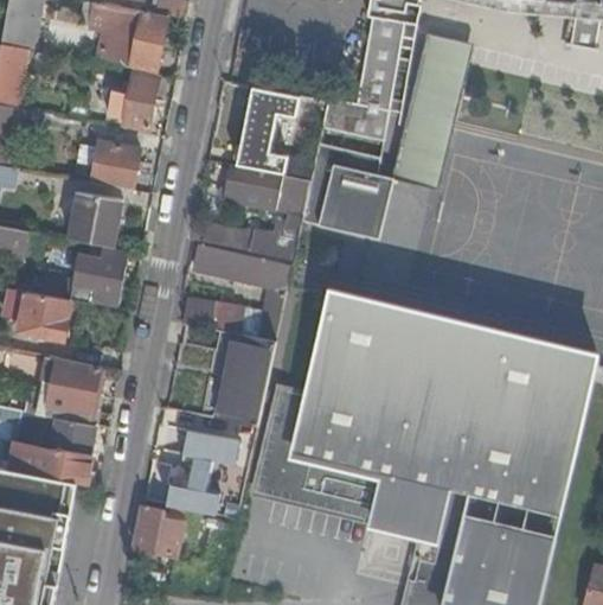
[(6,0),(2,20),(27,25),(31,0),(6,0)]
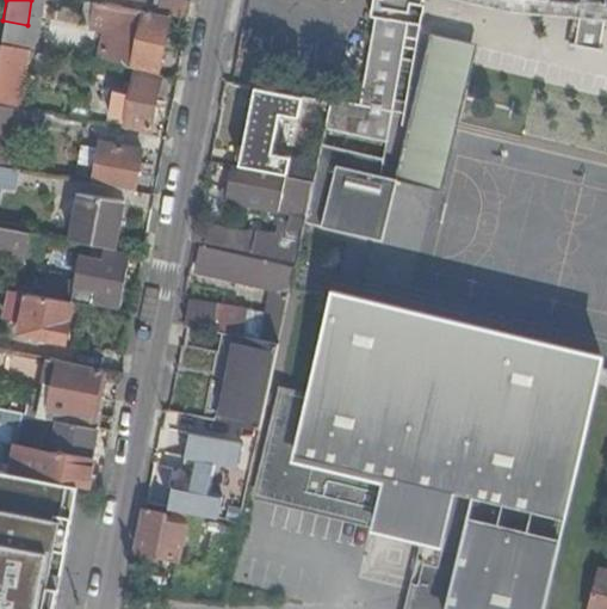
[(94,11),(95,2),(81,0),(80,8),(94,11)]
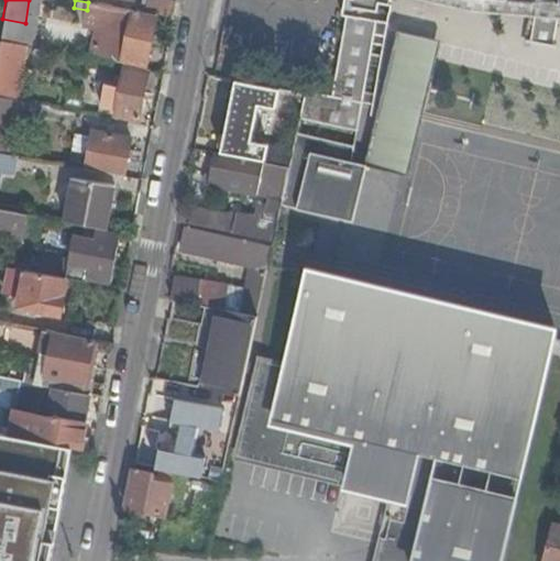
[(164,0),(144,0),(142,13),(153,15),(171,19),(171,17),(174,1),(164,0)]
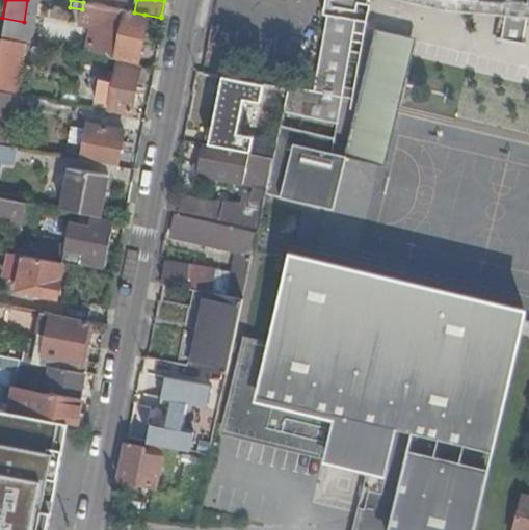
[(528,0),(325,0),(309,93),(286,88),(281,112),(336,121),(350,29),(362,31),(366,0),(504,0),(498,36),(522,41),(528,8),(528,0)]
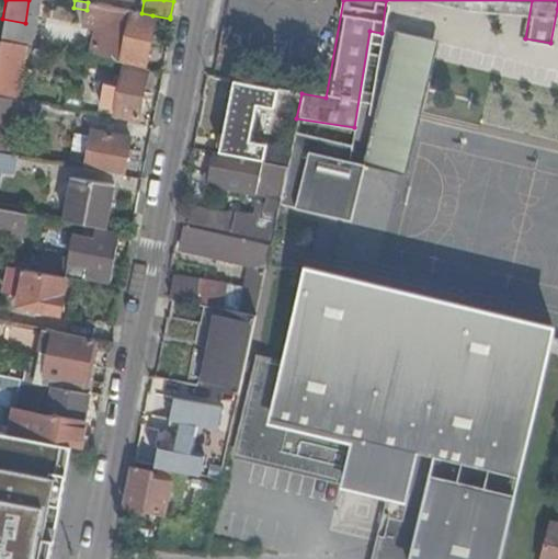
[(87,10),(84,16),(91,18),(93,3),(88,2),(87,10)]
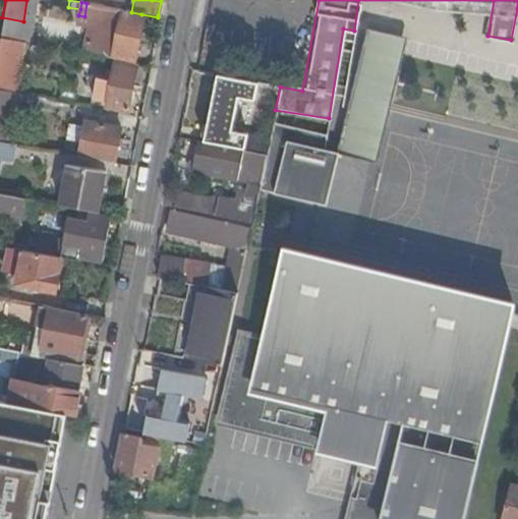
[(87,3),(84,16),(78,15),(77,23),(90,25),(83,49),(113,55),(112,57),(132,61),(141,14),(131,12),(87,3)]
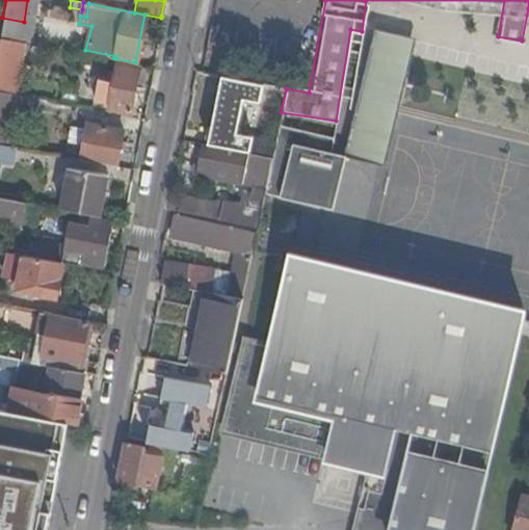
[(0,93),(4,94),(10,56),(0,54),(0,93)]
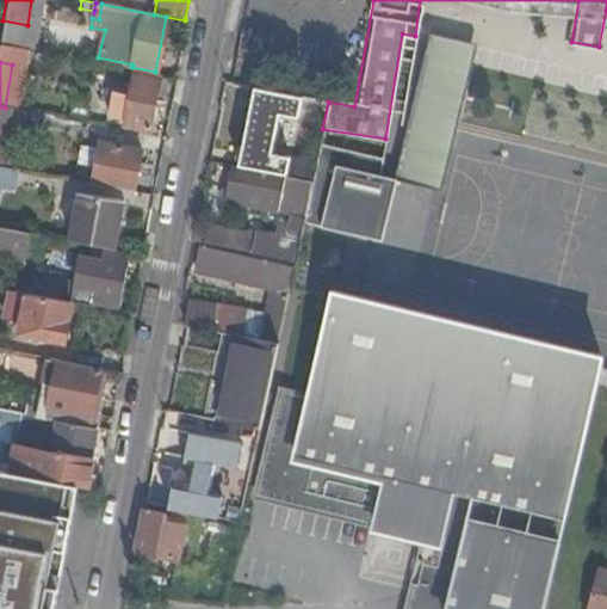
[(243,68),(231,67),(228,84),(241,86),(243,68)]
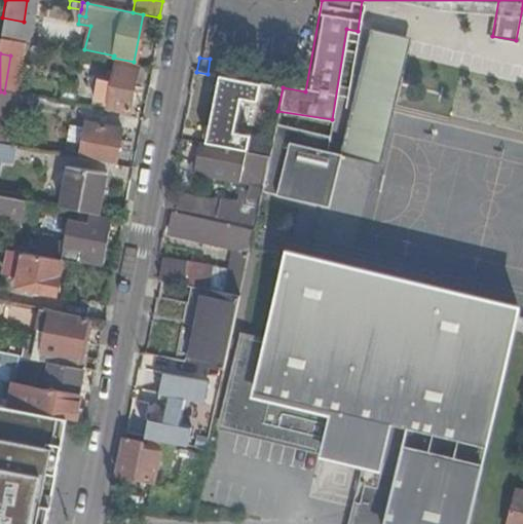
[(108,70),(106,79),(110,80),(109,86),(105,106),(127,111),(136,67),(113,63),(111,71),(108,70)]
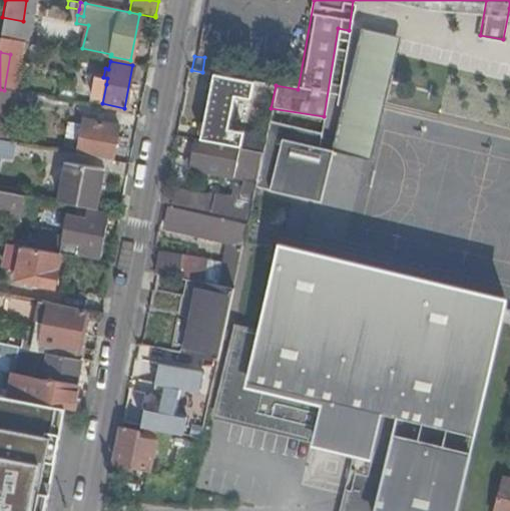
[(107,78),(103,77),(92,75),(91,81),(106,84),(107,78)]
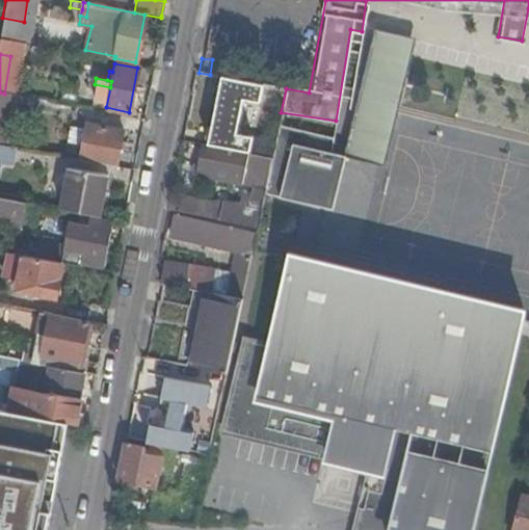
[(14,111),(17,96),(4,94),(0,93),(0,122),(2,109),(14,111)]
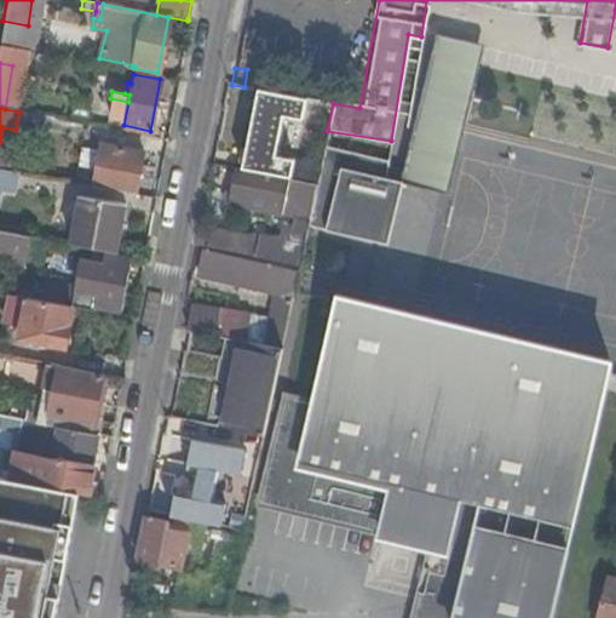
[(99,144),(91,187),(133,195),(142,153),(99,144)]
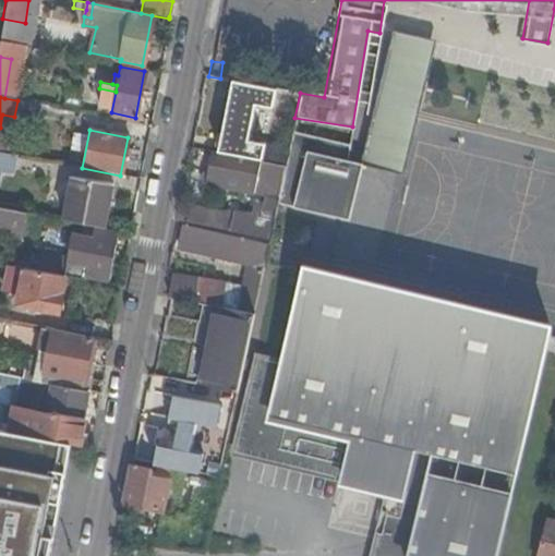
[(349,144),(292,132),(285,165),(284,168),(280,184),(278,195),(278,196),(277,200),(276,204),(348,219),(361,162),(346,159),(349,144)]
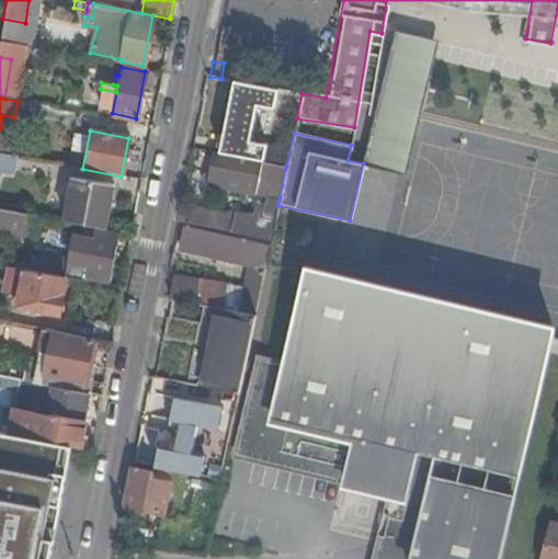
[(73,136),(69,160),(81,162),(86,139),(73,136)]
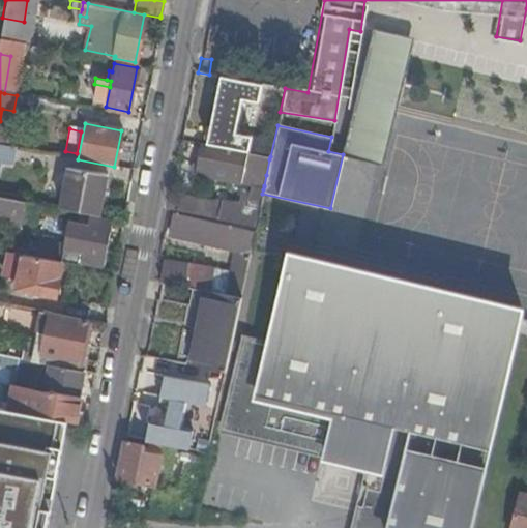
[(9,165),(12,147),(0,145),(0,163),(9,165)]
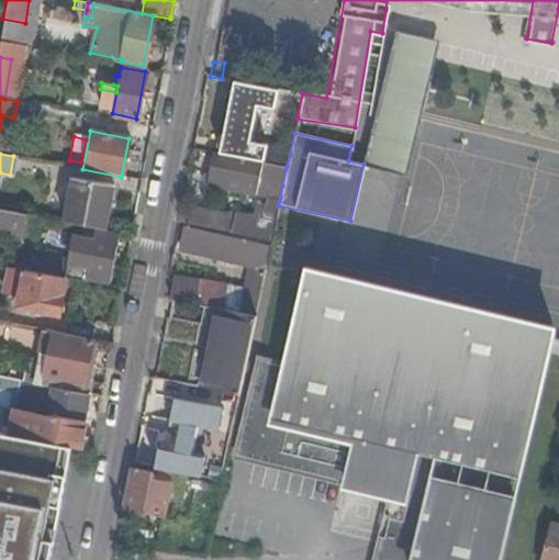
[(260,181),(271,183),(282,186),(286,171),(286,169),(224,157),(224,159),(212,157),(209,177),(204,177),(203,185),(243,192),(247,170),(261,172),(260,181)]
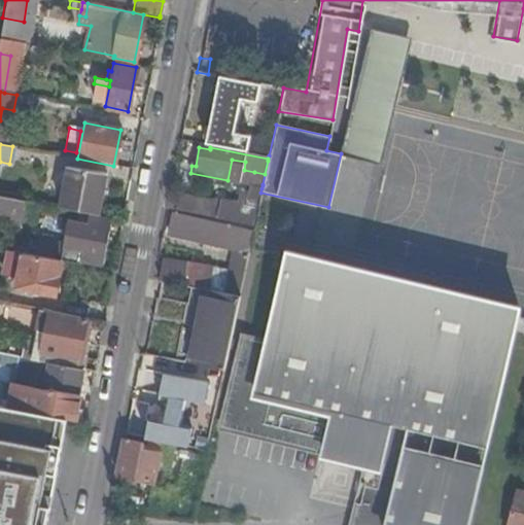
[(97,211),(104,173),(66,167),(59,204),(97,211)]
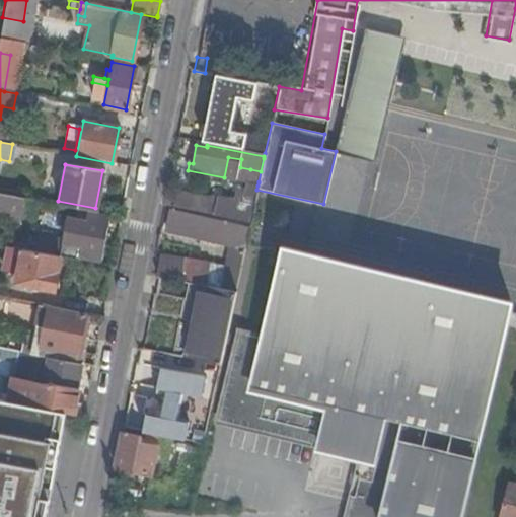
[(248,179),(259,181),(261,171),(250,169),(248,179)]
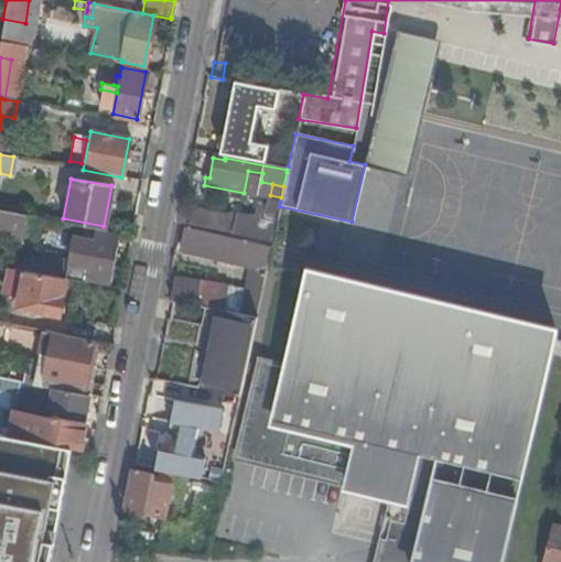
[(262,211),(255,208),(252,218),(276,223),(279,206),(280,202),(266,198),(262,211)]
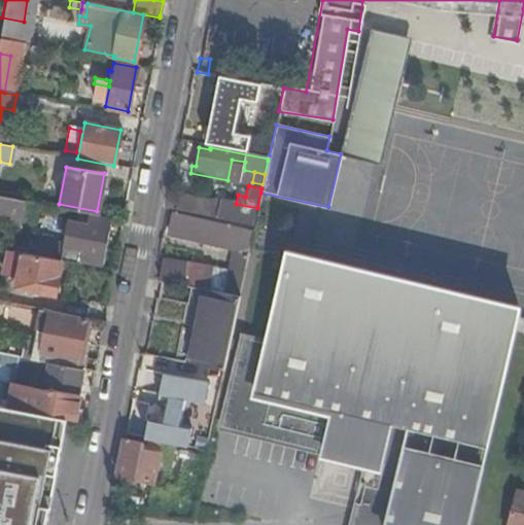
[(213,202),(169,194),(166,208),(211,216),(213,202)]
